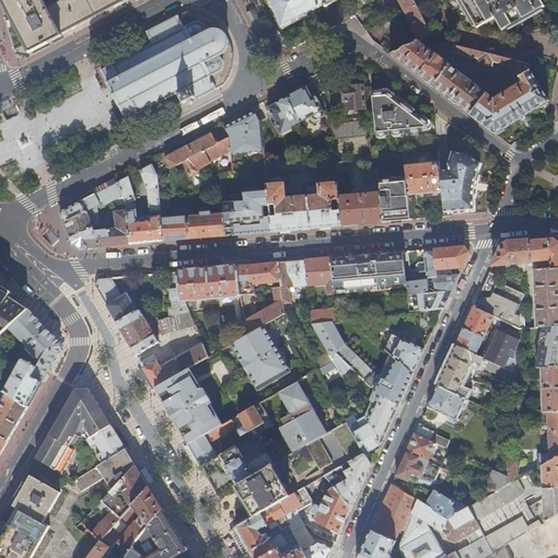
[(3,0),(30,48),(59,32),(119,0),(59,0),(46,7),(43,0),(3,0)]
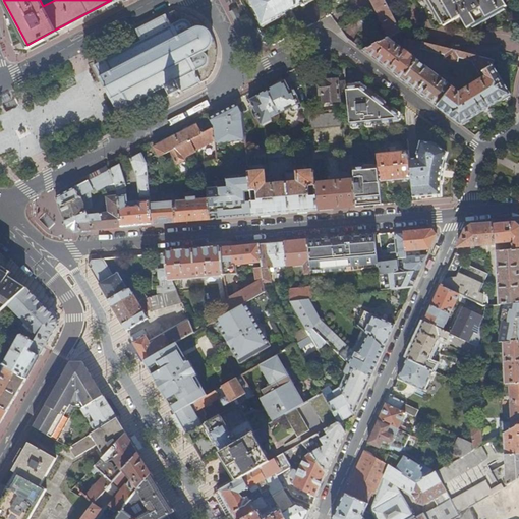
[(303,2),(306,0),(249,0),(263,23),(283,12),(299,4),(300,6),(304,4),(303,2)]
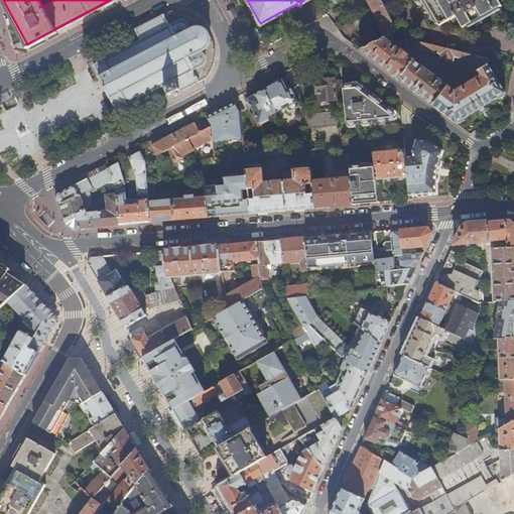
[(365,0),(384,35),(396,29),(380,0),(365,0)]
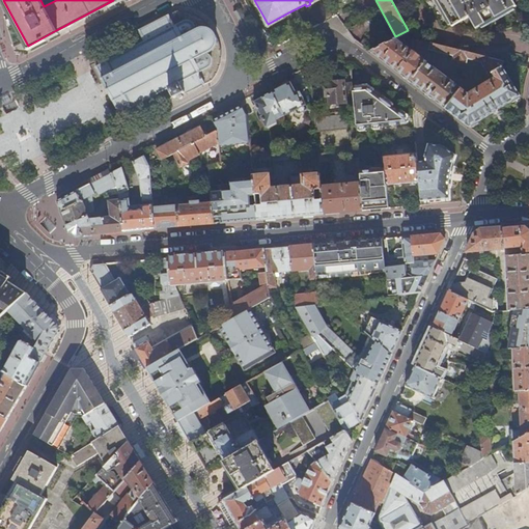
[(514,4),(511,0),(435,0),(450,25),(467,16),(475,27),(514,4)]
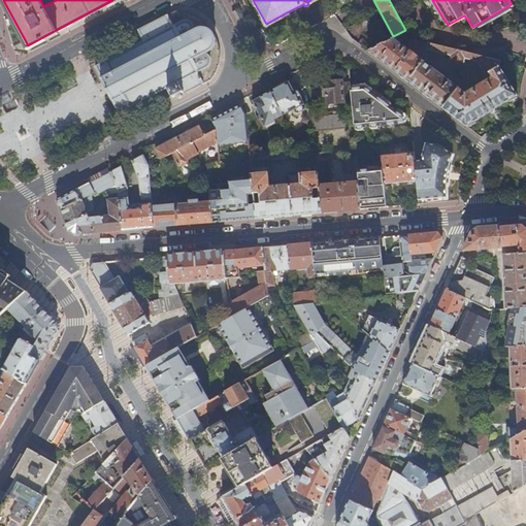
[(244,23),(236,8),(230,11),(237,26),(244,23)]
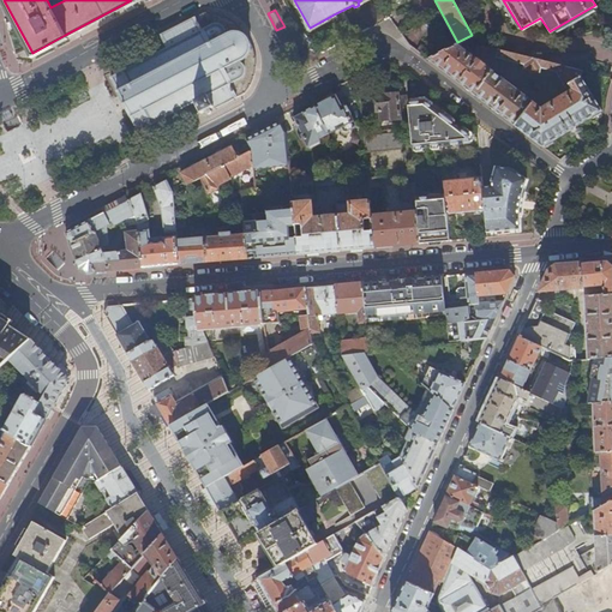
[(192,101),(197,111),(199,113),(203,111),(204,113),(205,114),(208,113),(209,111),(208,108),(210,107),(211,108),(243,93),(245,89),(250,83),(252,77),(253,65),(253,58),(251,48),(245,34),(239,27),(231,19),(225,16),(211,11),(201,12),(159,35),(163,45),(165,47),(118,72),(108,77),(121,101),(136,131),(159,119),(192,101)]
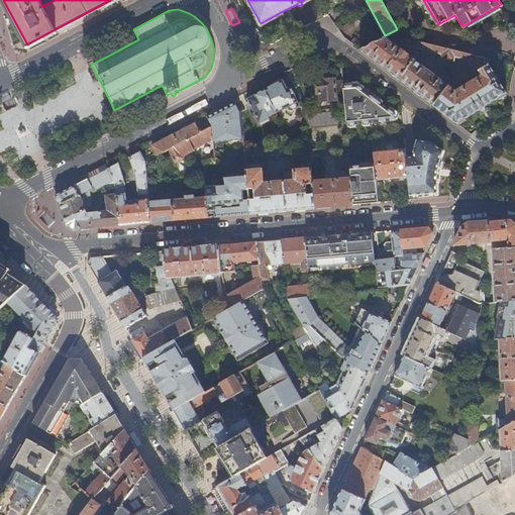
[(384,36),(358,49),(387,70),(420,96),(455,122),(484,104),(505,92),(487,63),(489,58),(400,36),(399,41),(399,42),(436,50),(441,52),(440,55),(441,56),(450,59),(452,58),(452,55),(468,58),(475,70),(477,70),(478,70),(481,74),(454,90),(384,36)]
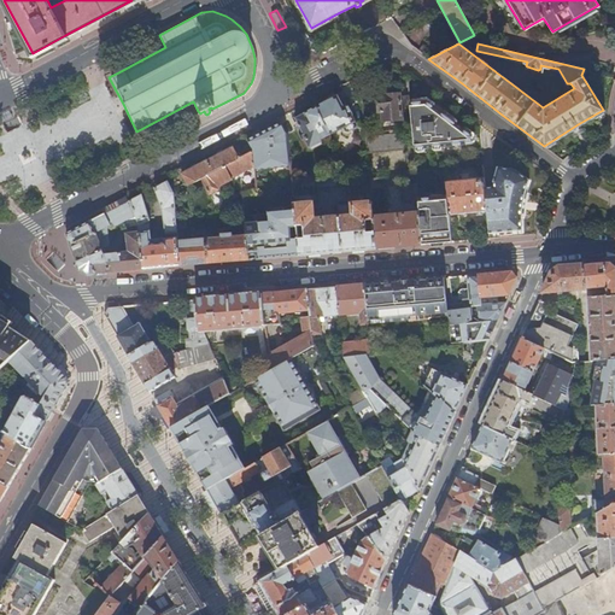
[(326,100),(315,106),(328,133),(341,126),(344,129),(345,129),(352,126),(353,124),(349,115),(350,113),(345,105),(341,107),(334,97),(332,93),(324,98),(326,100)]
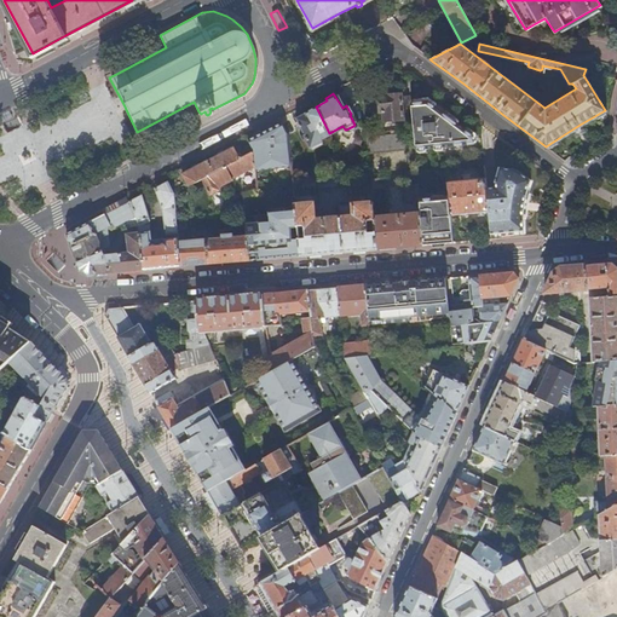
[(409,102),(408,94),(399,94),(399,93),(376,96),(378,111),(382,111),(382,120),(401,119),(401,111),(410,110),(409,102)]
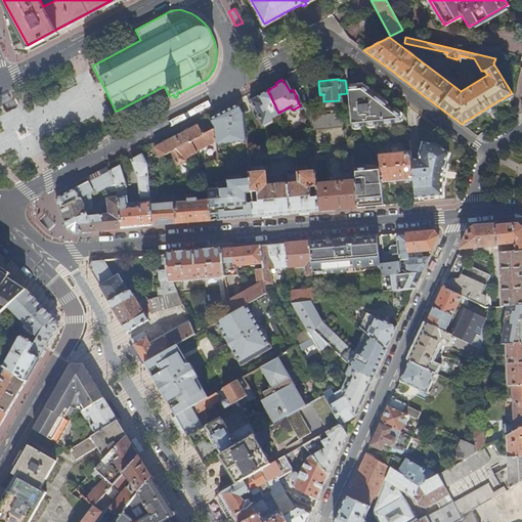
[(374,123),(371,93),(367,93),(366,95),(362,92),(363,91),(362,86),(361,85),(346,86),(347,93),(349,125),(374,123)]
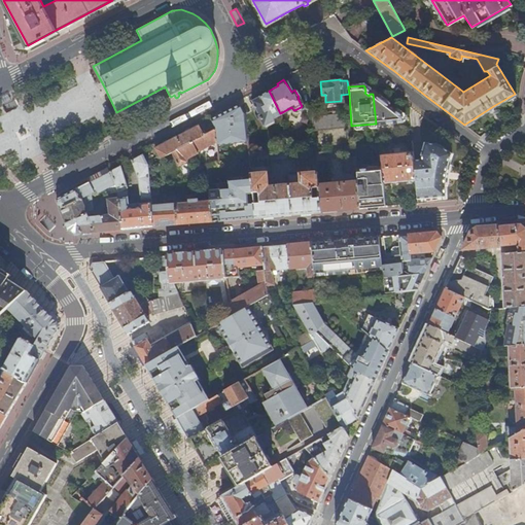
[(374,94),(373,93),(364,86),(365,92),(364,93),(369,96),(370,94),(373,94),(374,94)]
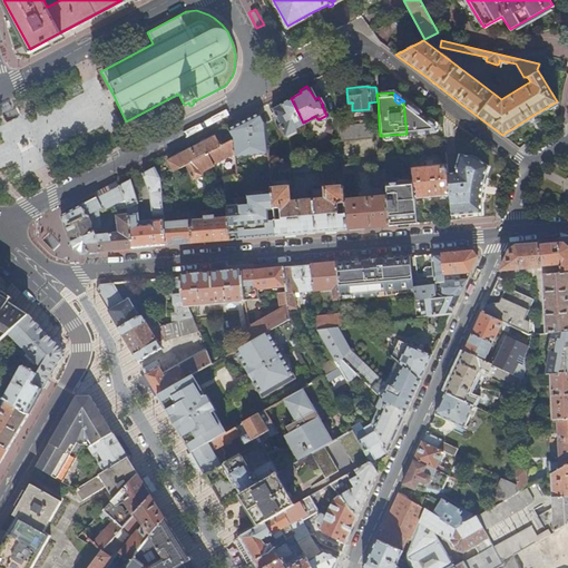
[(303,123),(291,98),(271,108),(277,120),(274,123),(276,127),(280,126),(285,134),(294,129),(293,127),(303,123)]
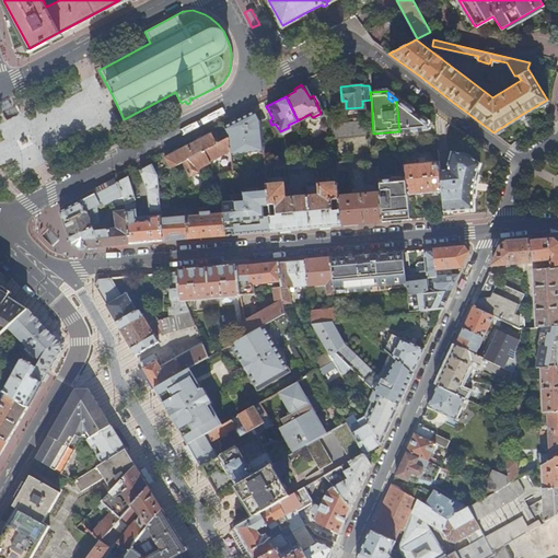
[(397,100),(396,100),(399,131),(427,129),(426,121),(397,100)]
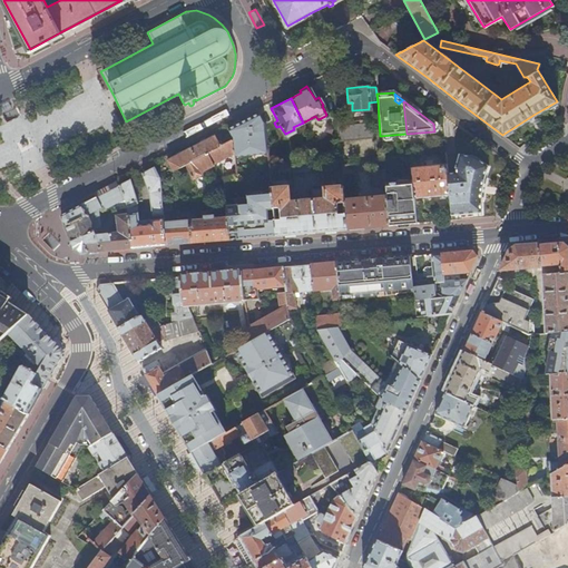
[(263,121),(258,113),(227,129),(233,138),(233,152),(234,155),(266,153),(263,121)]
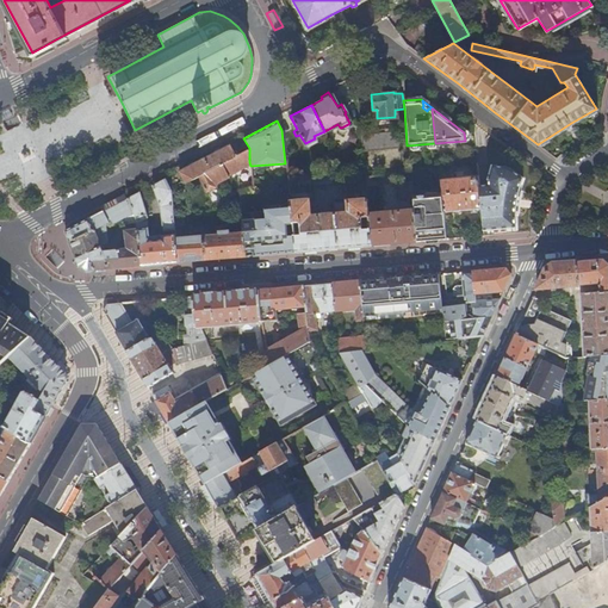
[(396,130),(359,135),(361,150),(397,146),(396,130)]
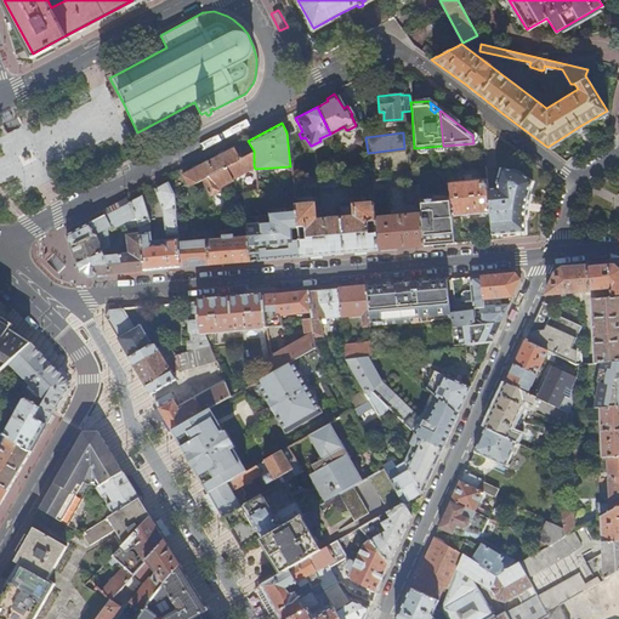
[(232,147),(208,160),(214,171),(242,157),(240,154),(237,155),(232,147)]
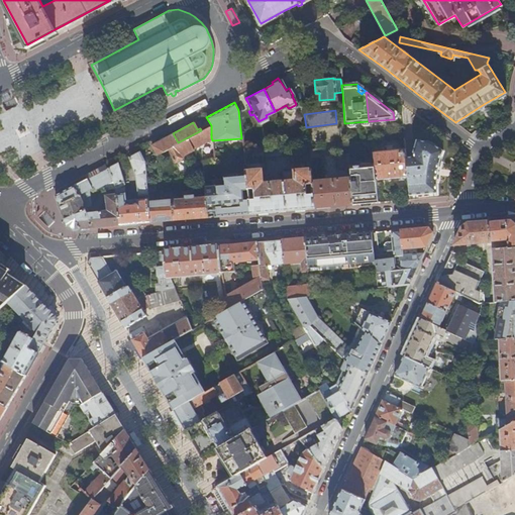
[(26,131),(23,124),(17,127),(20,134),(26,131)]
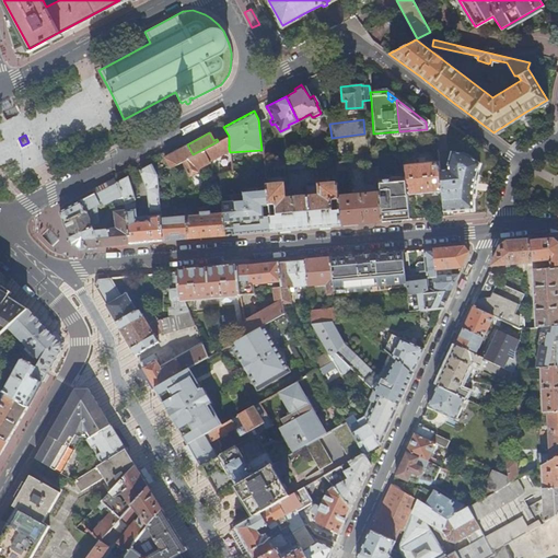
[(229,149),(229,136),(218,141),(193,154),(175,163),(178,169),(184,165),(188,175),(197,171),(196,169),(209,161),(208,160),(229,149)]
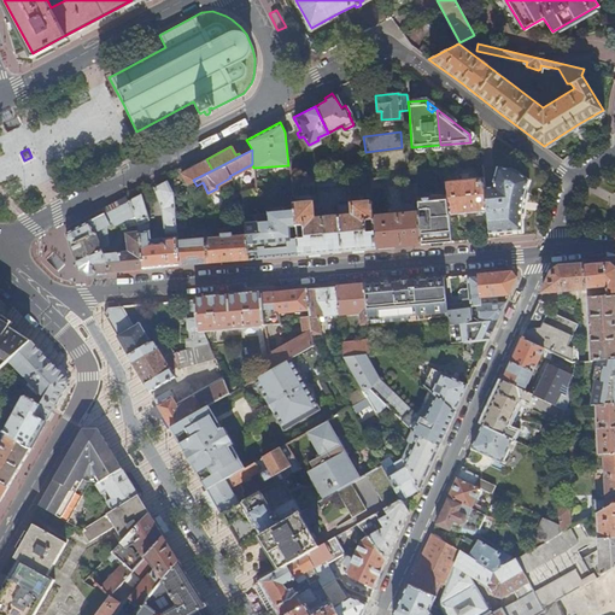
[(212,170),(206,159),(181,173),(185,181),(182,182),(183,186),(193,180),(212,170)]
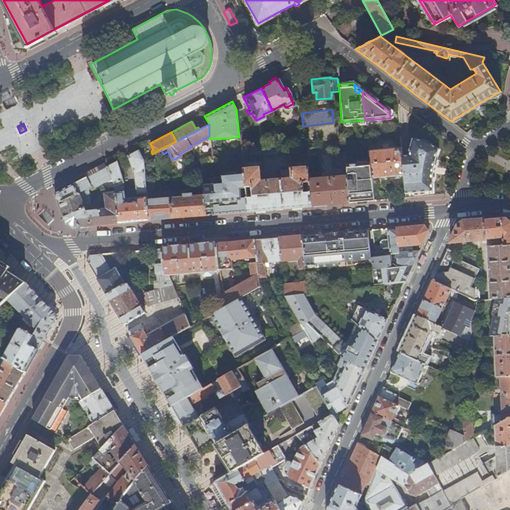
[(402,174),(404,192),(432,189),(431,181),(432,169),(434,158),(438,148),(426,139),(413,137),(409,148),(409,154),(400,154),(402,174)]
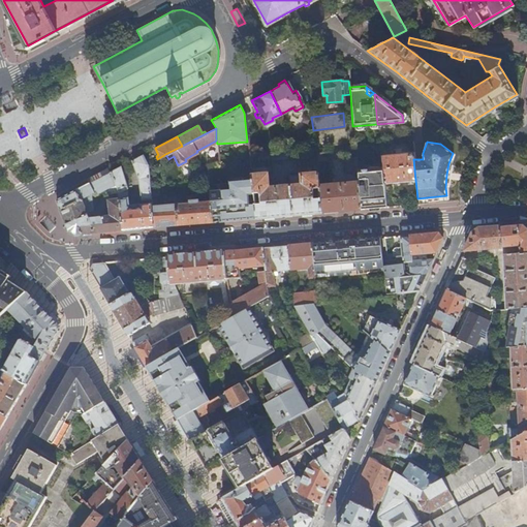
[(288,157),(286,150),(269,152),(270,159),(288,157)]
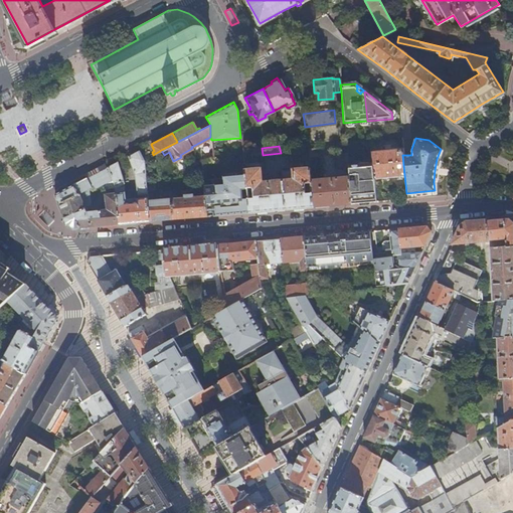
[(319,147),(307,148),(309,164),(313,164),(312,155),(320,155),(319,147)]
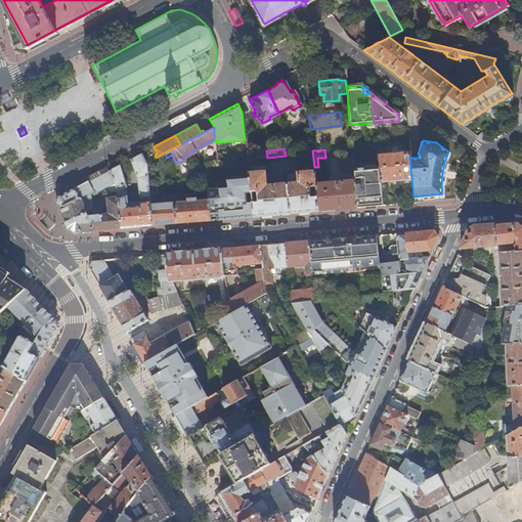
[(409,158),(409,149),(377,153),(378,167),(380,181),(411,178),(409,158)]
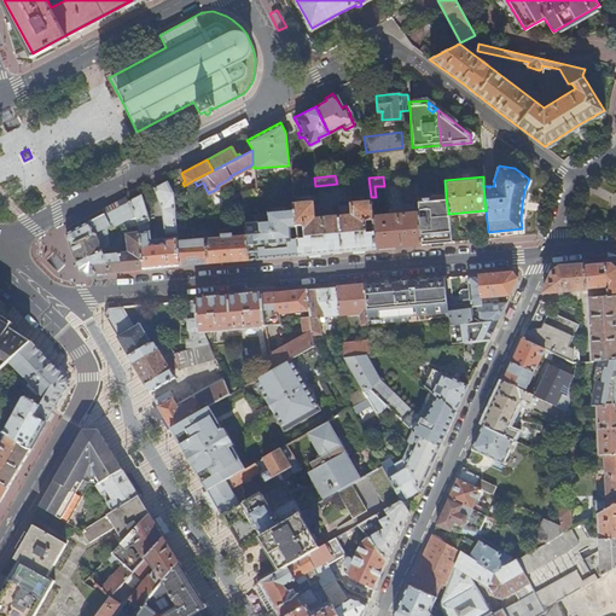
[(173,192),(166,180),(152,187),(161,209),(164,239),(163,239),(163,242),(150,244),(150,240),(147,219),(139,195),(128,201),(138,225),(139,232),(143,268),(161,267),(178,266),(176,242),(175,228),(174,222),(173,192)]
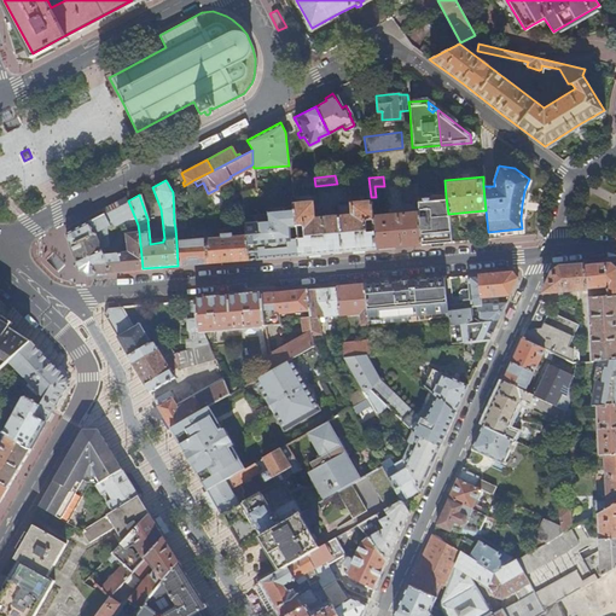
[(401,199),(417,198),(416,184),(406,184),(399,185),(401,199)]
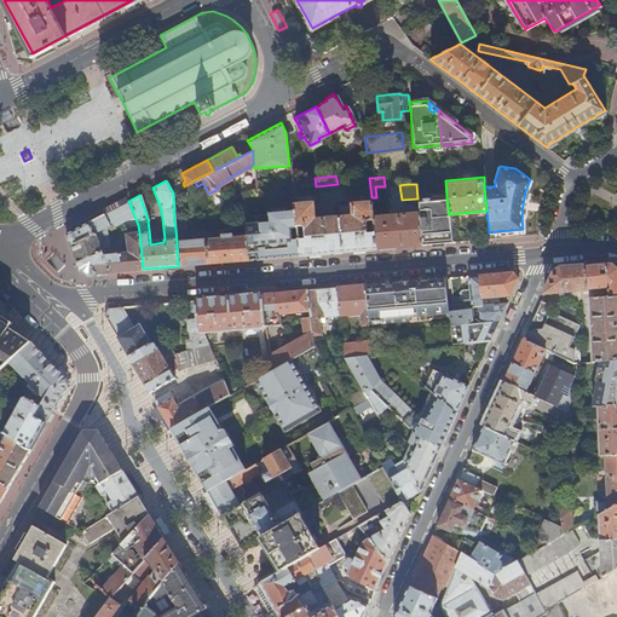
[(437,242),(451,241),(449,214),(447,197),(417,199),(419,212),(421,243),(437,242)]
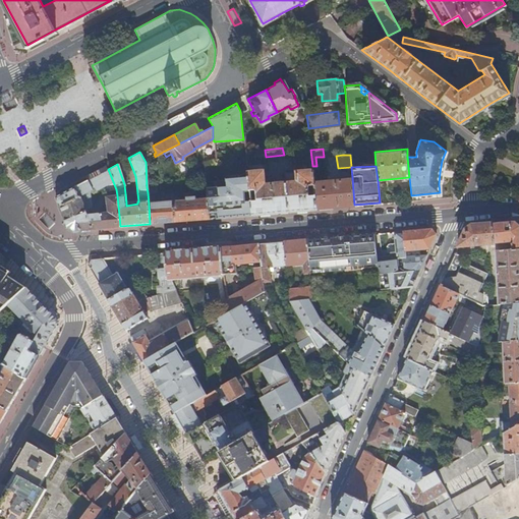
[(292,211),(316,209),(314,182),(312,167),(298,168),(299,171),(285,172),(285,182),(265,183),(264,170),(247,172),(248,177),(249,190),(251,200),(252,215),(292,211)]
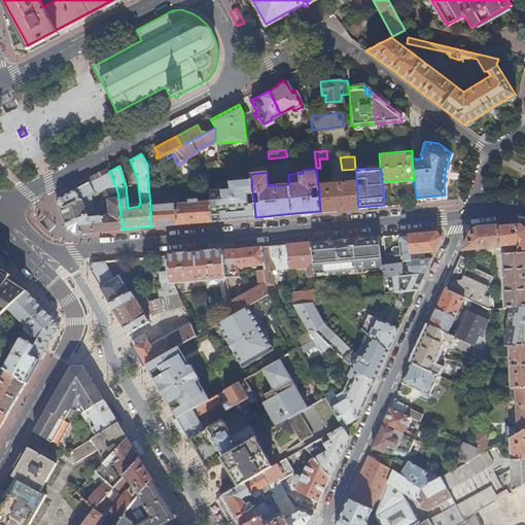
[(109,171),(55,199),(67,229),(74,234),(81,233),(109,230),(121,229),(118,198),(107,199),(108,214),(88,216),(86,213),(88,210),(92,208),(90,193),(92,191),(94,194),(105,187),(108,193),(117,191),(109,171)]
